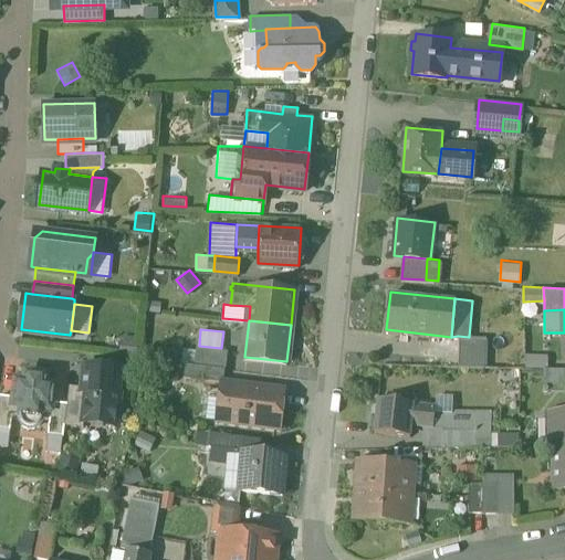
[(458,365),(484,365),(485,337),(469,337),(458,336),(458,365)]
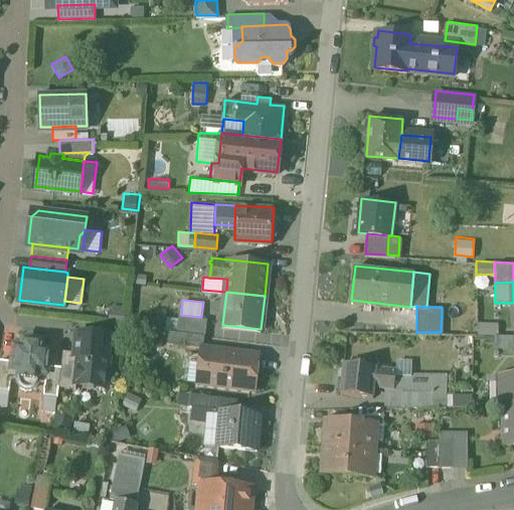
[(179,317),(177,331),(204,334),(205,334),(207,318),(201,317),(181,315),(179,314),(179,317)]
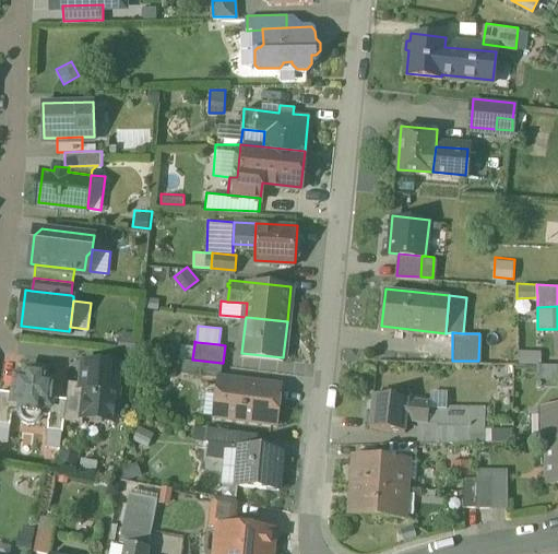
[(192,360),(194,344),(181,343),(179,357),(182,358),(192,360)]
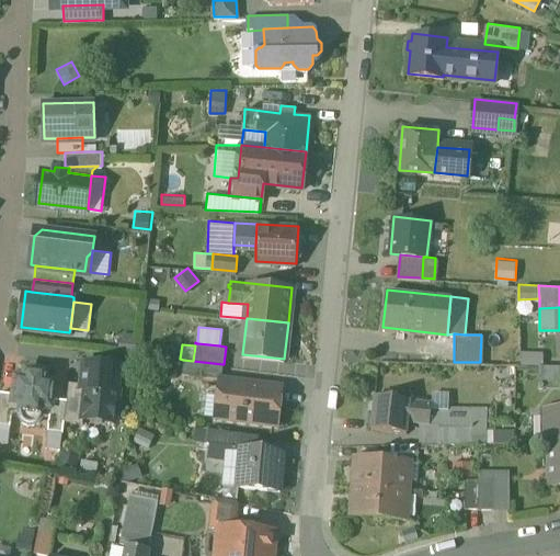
[(539,364),(544,364),(544,351),(520,350),(521,363),(539,364)]
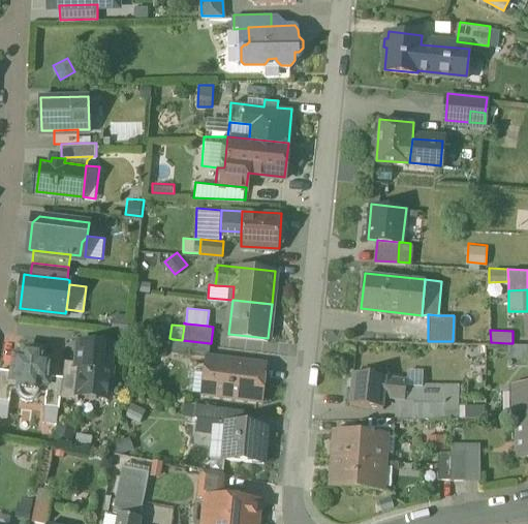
[(209,356),(210,343),(182,340),(173,339),(172,351),(192,353),(208,356),(209,356)]
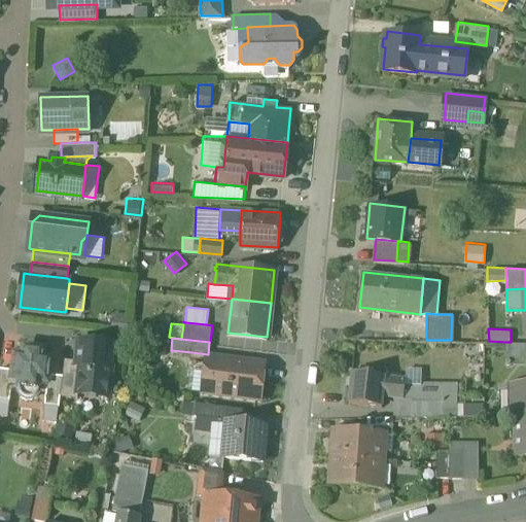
[(78,391),(108,395),(111,366),(109,364),(112,343),(96,341),(91,345),(78,344),(77,359),(76,364),(80,364),(77,391),(78,391)]
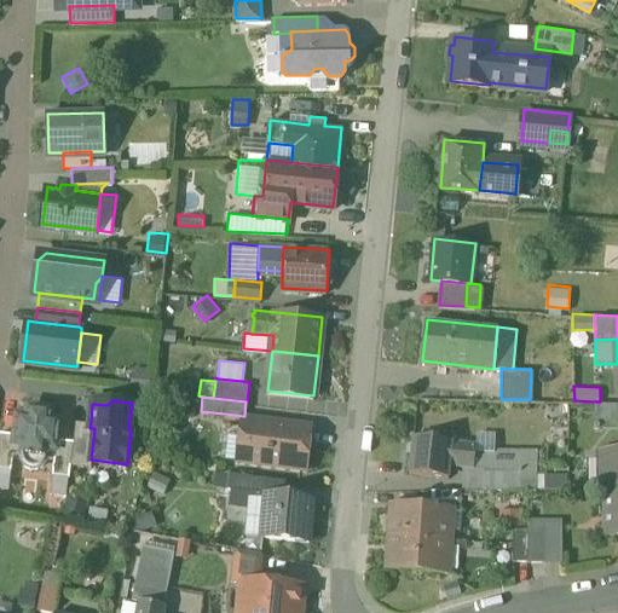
[(594,421),(614,422),(616,402),(600,402),(595,402),(594,421)]
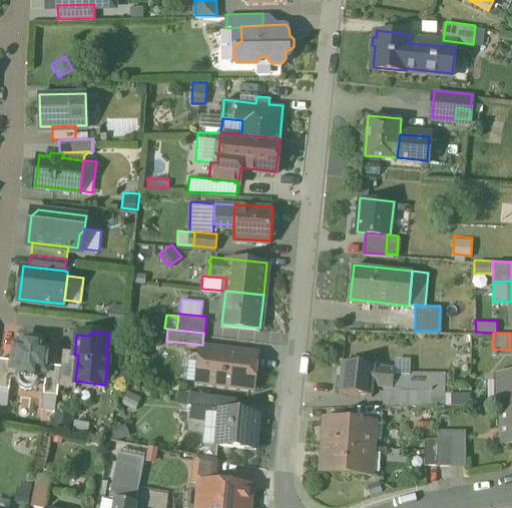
[(11,375),(19,375),(19,380),(21,383),(24,386),(28,387),(32,386),(35,384),(38,381),(38,378),(45,379),(46,379),(48,363),(50,347),(42,346),(43,338),(23,336),(22,344),(14,343),(12,359),(10,374),(11,375)]
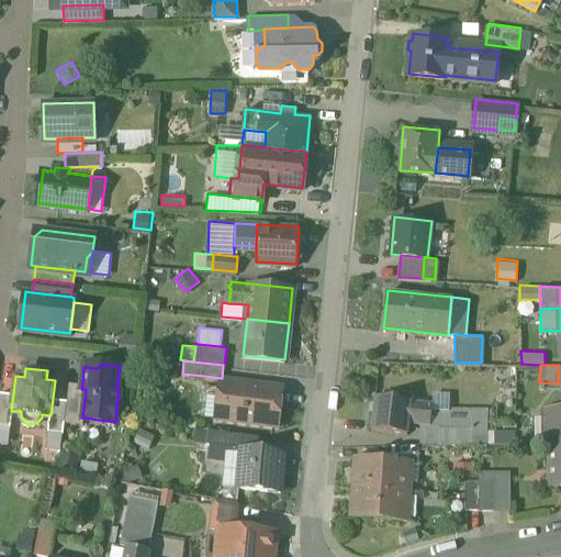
[(200,415),(216,416),(221,378),(204,376),(200,415)]
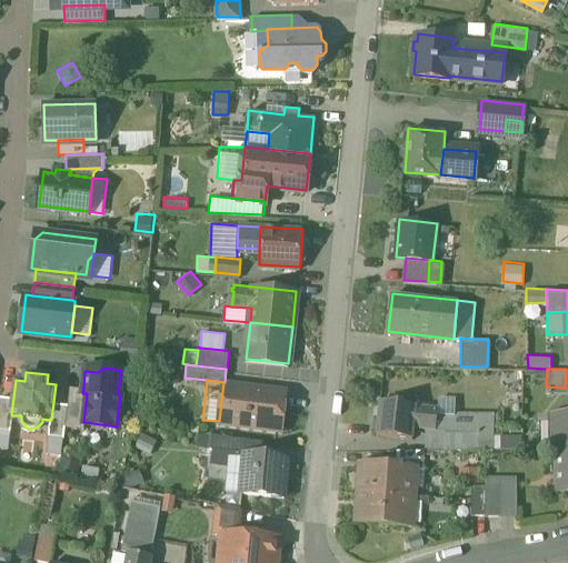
[(219,421),(281,429),(286,389),(225,382),(223,382),(219,421)]
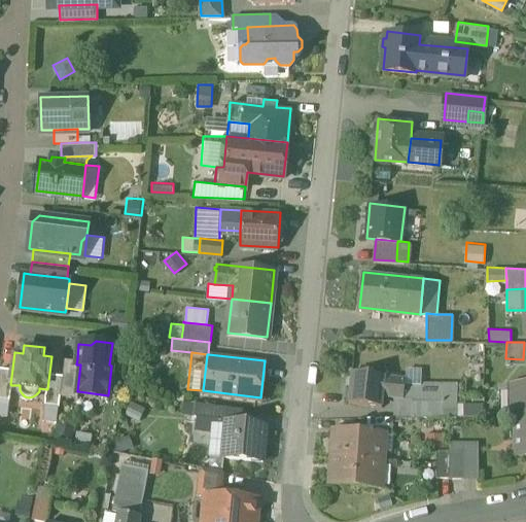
[(65,358),(63,375),(61,394),(78,396),(78,391),(77,391),(80,364),(76,364),(77,359),(65,358)]
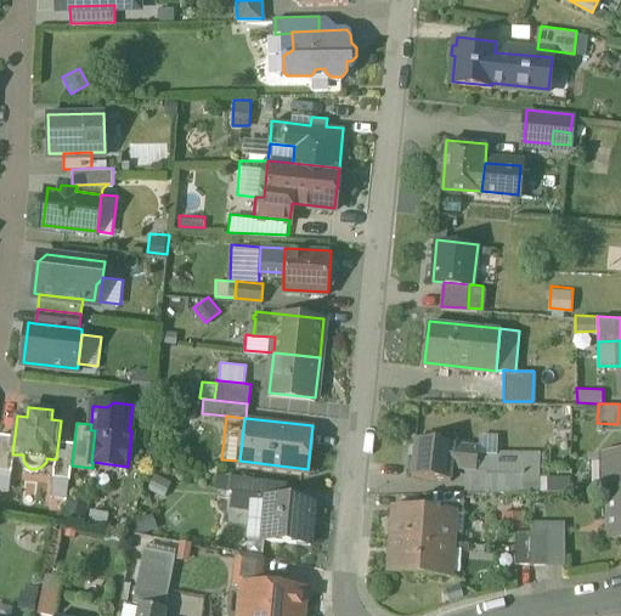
[(476,450),(497,450),(498,431),(479,431),(478,444),(476,450)]
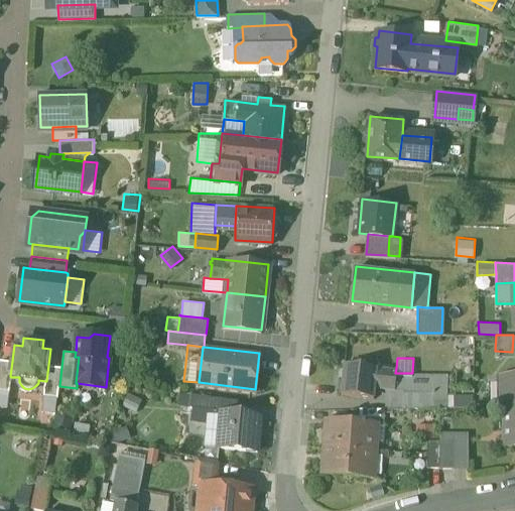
[(0,389),(9,391),(11,377),(10,376),(12,361),(0,359),(0,389)]
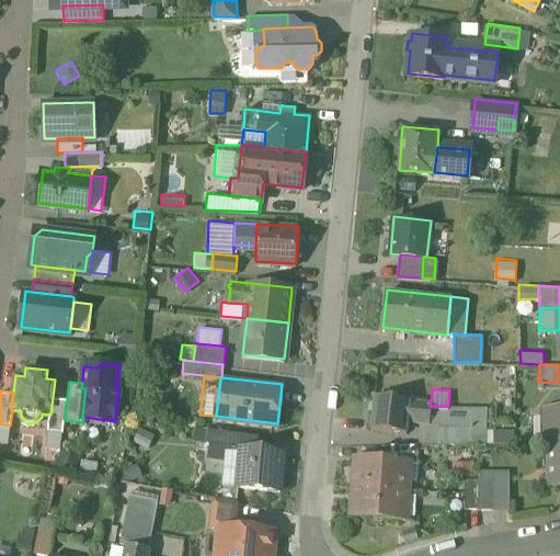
[(372,427),(406,431),(407,420),(410,398),(375,394),(372,427)]
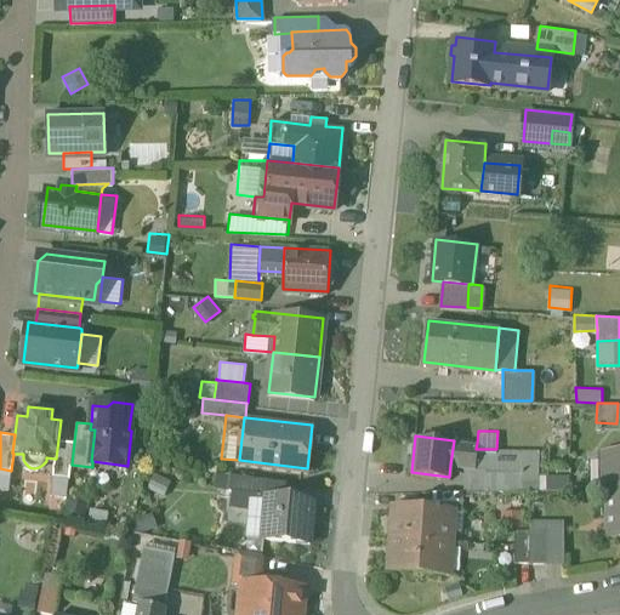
[(69,478),(72,465),(74,442),(58,439),(56,459),(55,459),(52,476),(69,478)]
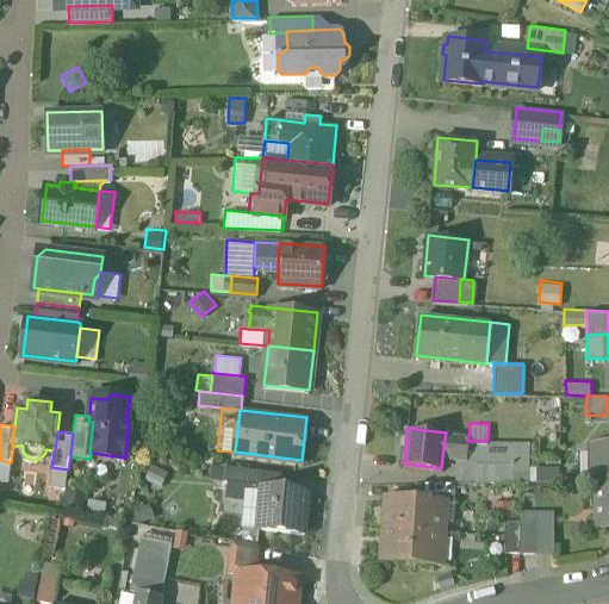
[(455,458),(465,459),(467,441),(468,435),(446,433),(442,456),(455,458)]
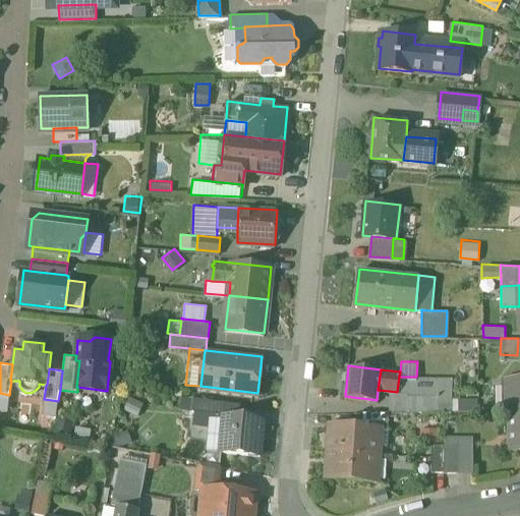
[(407,395),(438,395),(453,395),(452,377),(416,377),(399,377),(397,392),(407,393),(407,395)]
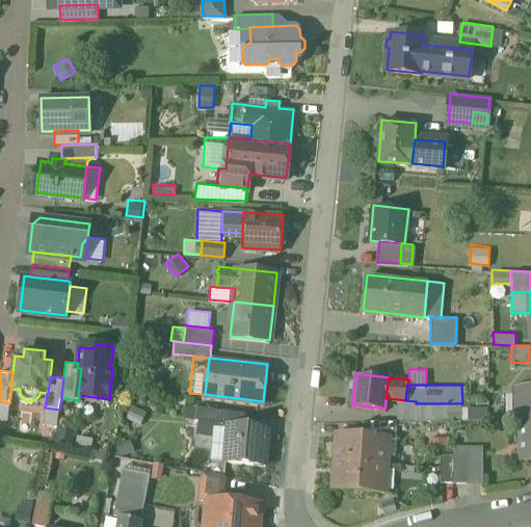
[(516,420),(520,420),(530,419),(530,386),(516,386),(516,420)]
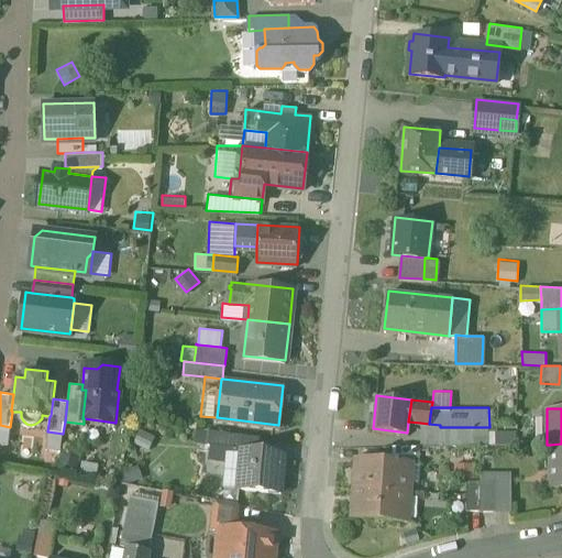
[(421,445),(440,445),(440,427),(440,425),(429,424),(420,423),(420,445),(421,445)]
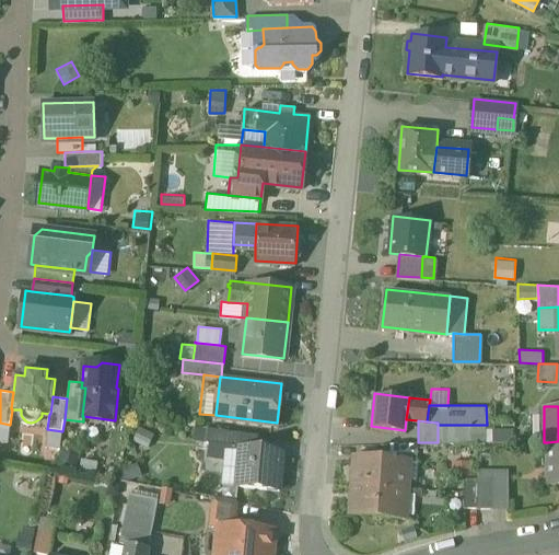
[(0,439),(9,441),(10,425),(0,423),(0,439)]
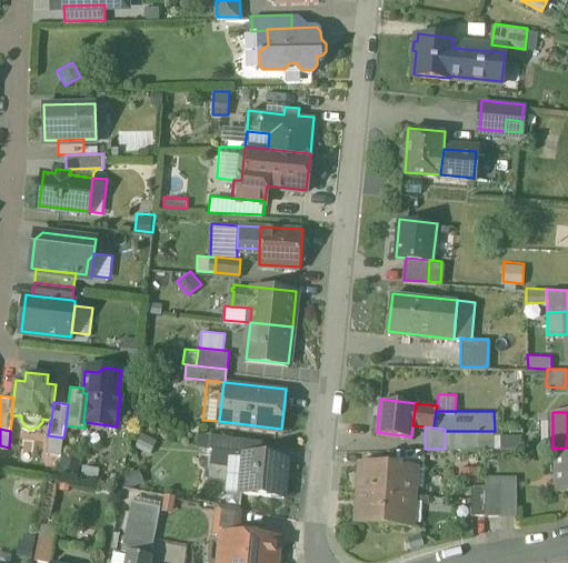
[(141,431),(136,445),(150,452),(157,439),(141,431)]
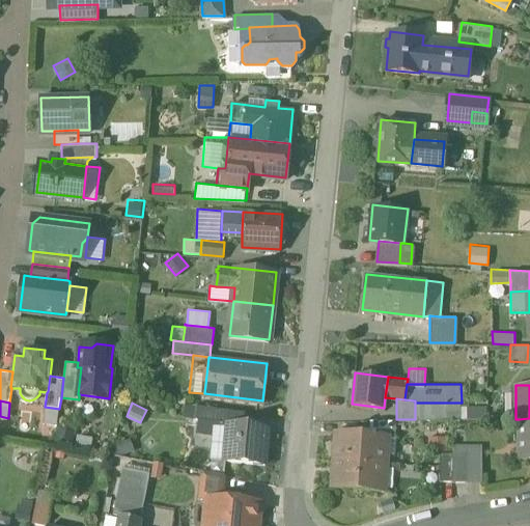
[(415,419),(446,419),(446,403),(415,403),(415,419)]
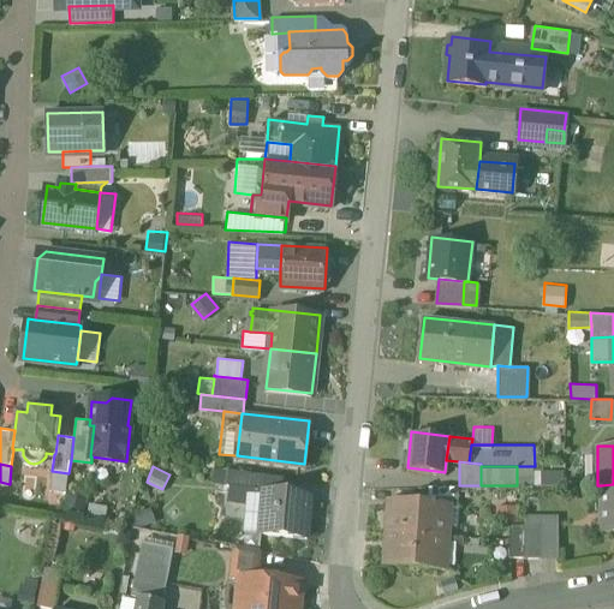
[(534,485),(535,466),(517,466),(517,485),(534,485)]
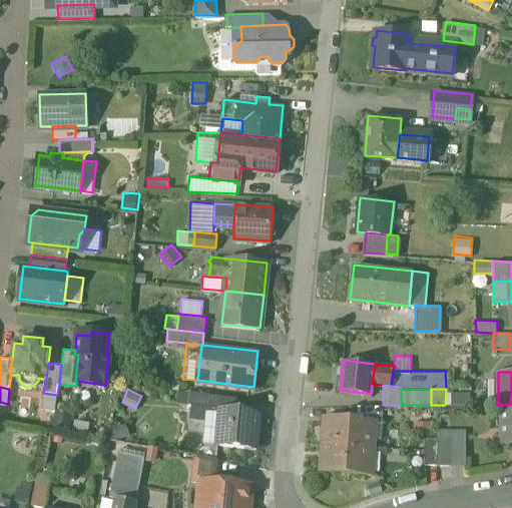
[(192,404),(214,406),(216,394),(190,390),(188,403),(192,404)]
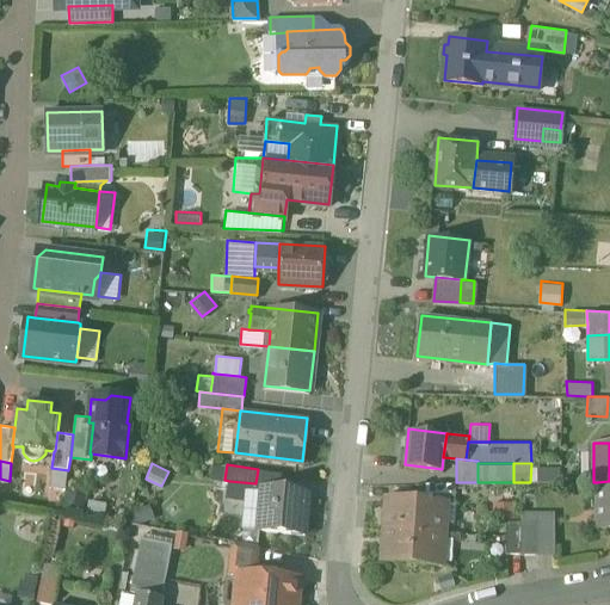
[(68,470),(51,468),(50,486),(67,487),(68,470)]
